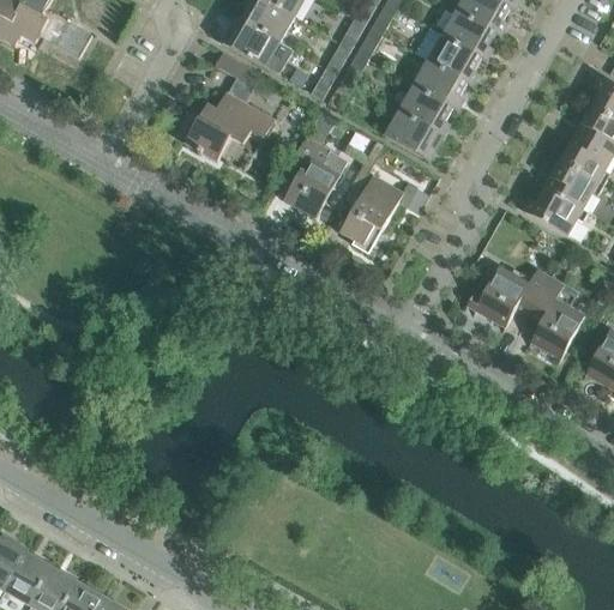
[(0,0),(0,36),(13,46),(16,41),(36,52),(44,38),(79,58),(92,34),(47,6),(50,0),(0,0)]
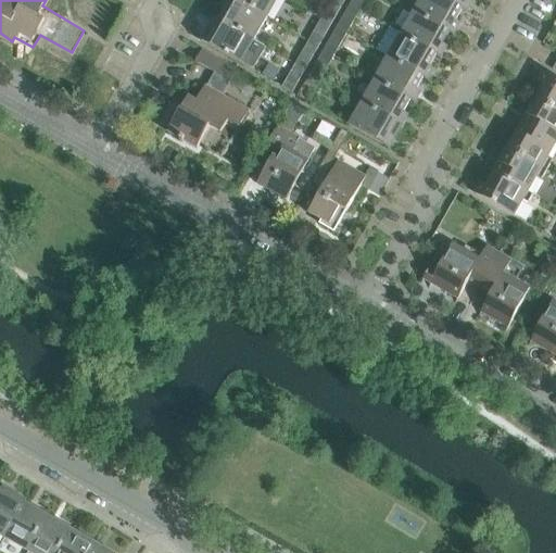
[(214,14),(214,15),(254,38),(267,14),(241,0),(222,0),(220,2),(226,5),(218,17),(214,14)]
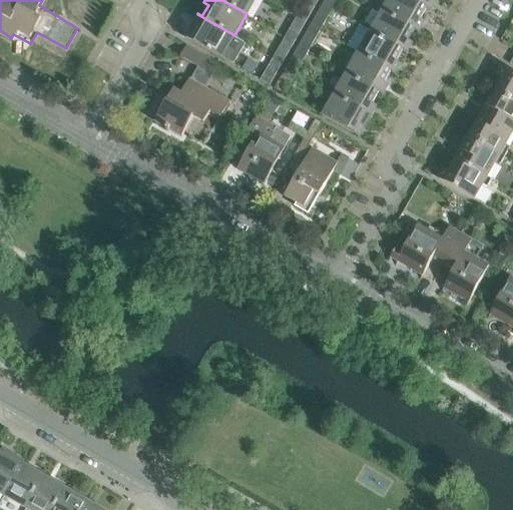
[(222,0),(246,13),(253,0),(222,0)]
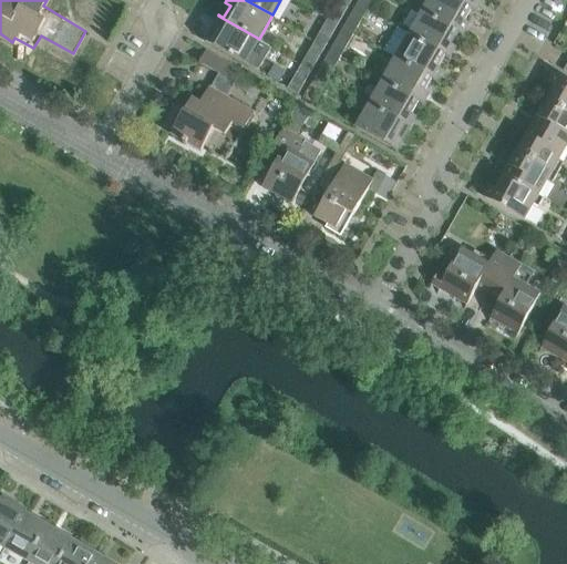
[(336,0),(328,16),(338,22),(350,0),(336,0)]
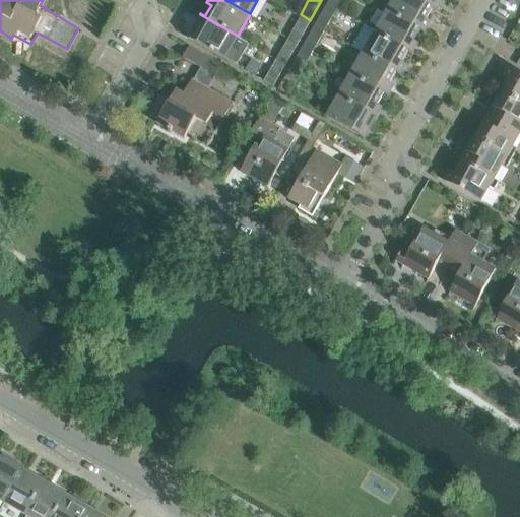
[(435,9),(436,8),(420,0),(392,0),(387,9),(423,29),(430,19),(425,16),(431,6),(435,9)]
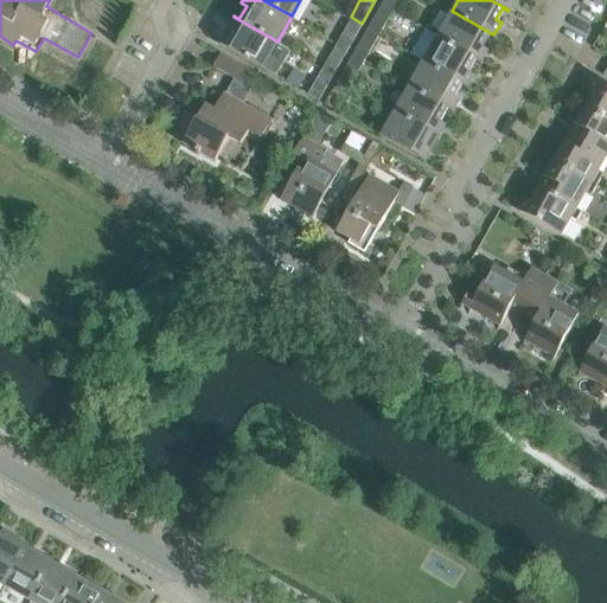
[(491,0),(509,10),(513,0),(491,0)]
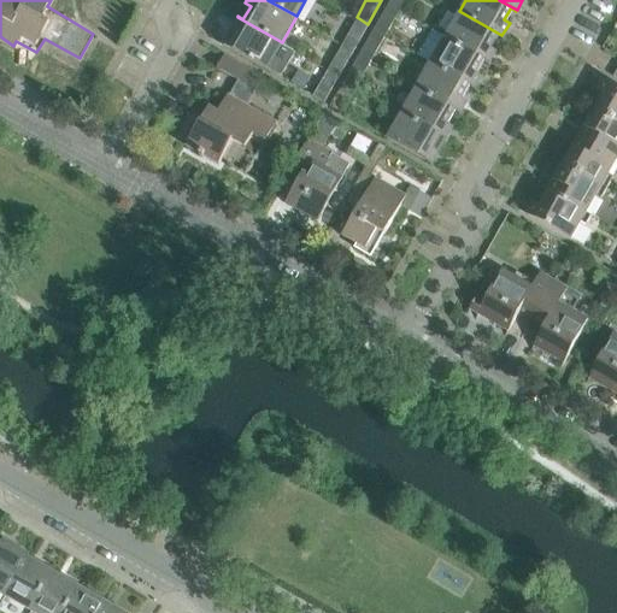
[(388,3),(374,28),(385,34),(399,9),(388,3)]
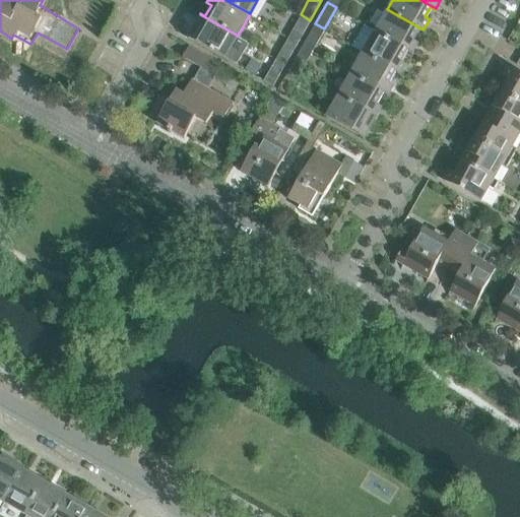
[(423,30),(423,29),(387,9),(375,29),(410,51),(417,40),(412,37),(418,27),(423,30)]
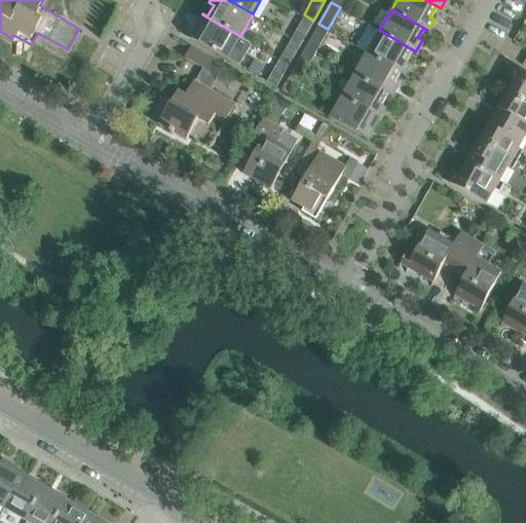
[(196,24),(201,27),(194,39),(237,63),(242,53),(240,52),(248,40),(240,36),(202,14),(196,24)]
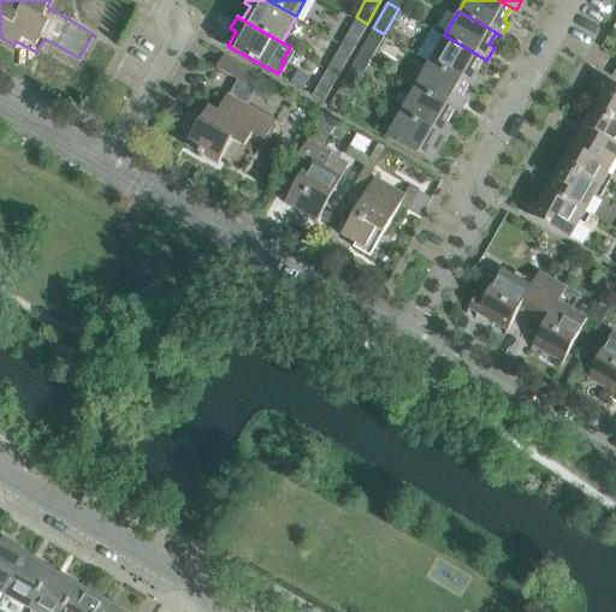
[(367,24),(356,17),(341,42),(353,49),(367,24)]
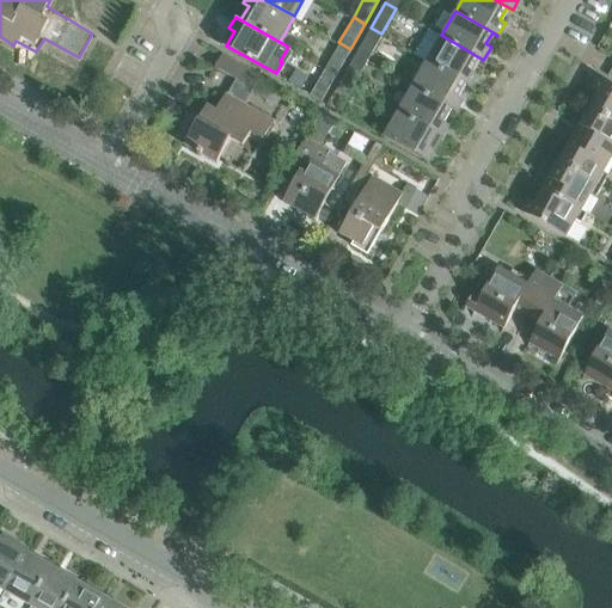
[(381,34),(371,28),(356,53),(367,59),(381,34)]
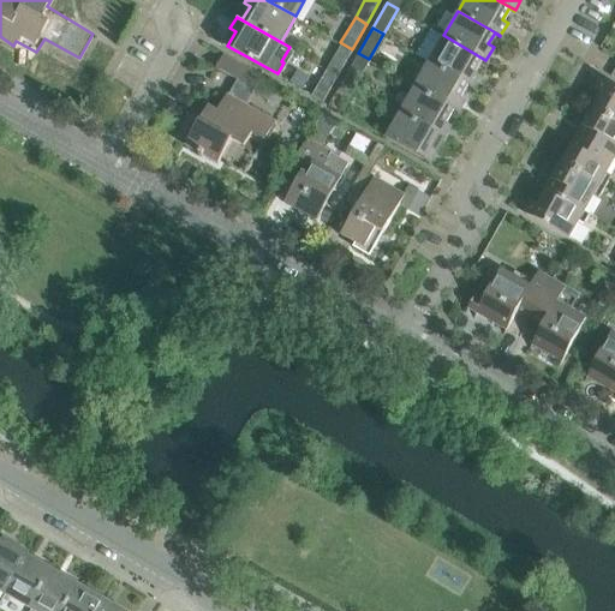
[(485,61),(485,60),(443,35),(430,28),(416,52),(430,60),(429,60),(472,85),(479,73),(473,70),(481,58),(485,61)]
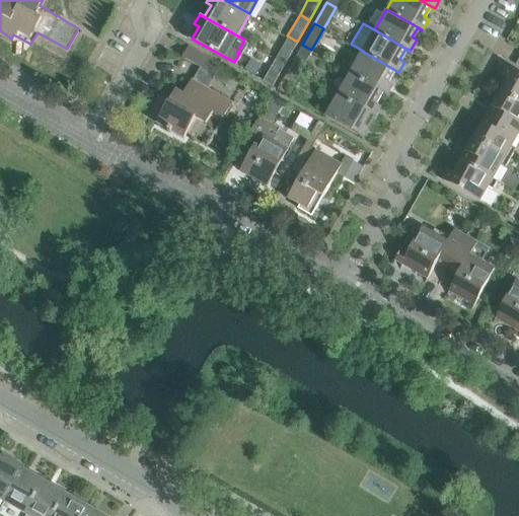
[(287,35),(275,58),(285,63),(297,42),(287,35)]
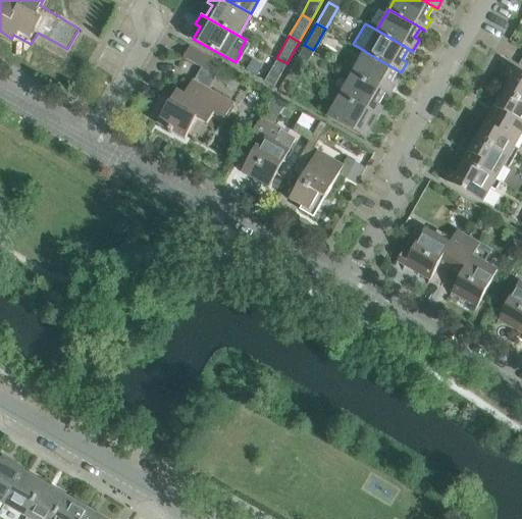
[(190,44),(183,55),(201,65),(193,80),(192,79),(183,94),(175,90),(168,102),(159,97),(150,113),(159,118),(156,122),(169,130),(168,131),(171,133),(172,131),(185,138),(197,117),(207,123),(213,111),(224,117),(233,102),(208,88),(216,74),(223,62),(190,44)]
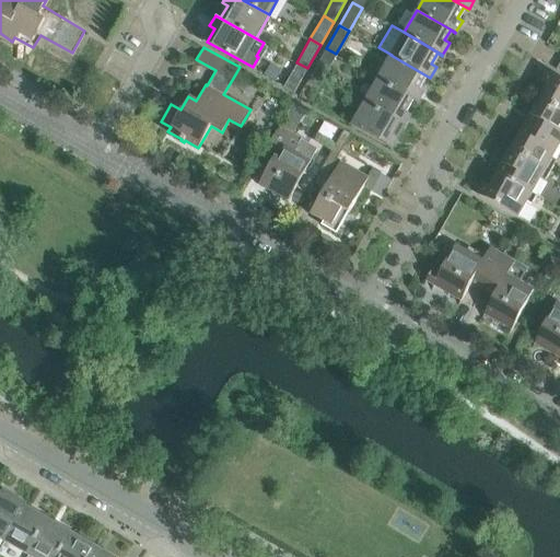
[(326,48),(312,71),(323,77),(336,54),(326,48)]
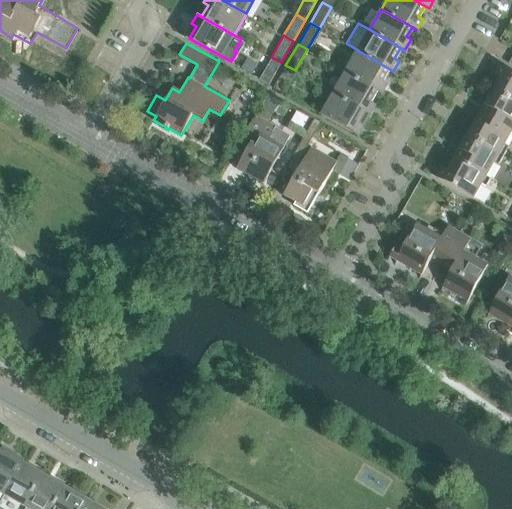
[(345,71),(381,92),(387,82),(382,79),(388,69),(392,72),(393,71),(357,50),(345,71)]
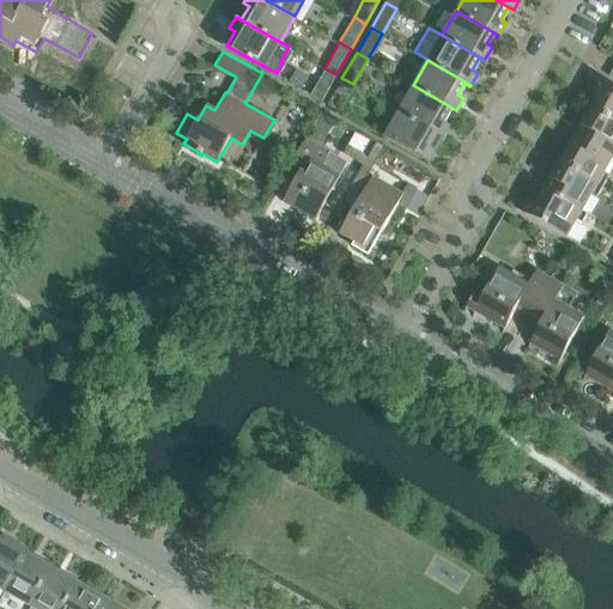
[(337,74),(325,68),(310,93),(321,99),(337,74)]
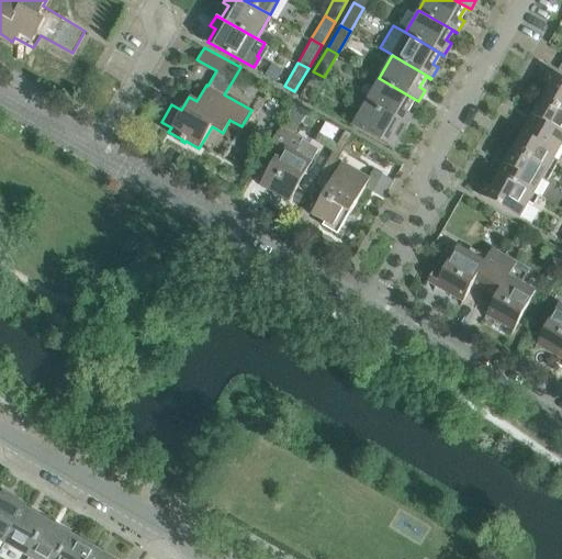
[(544,80),(549,82),(541,98),(561,110),(561,77),(549,70),(544,80)]
